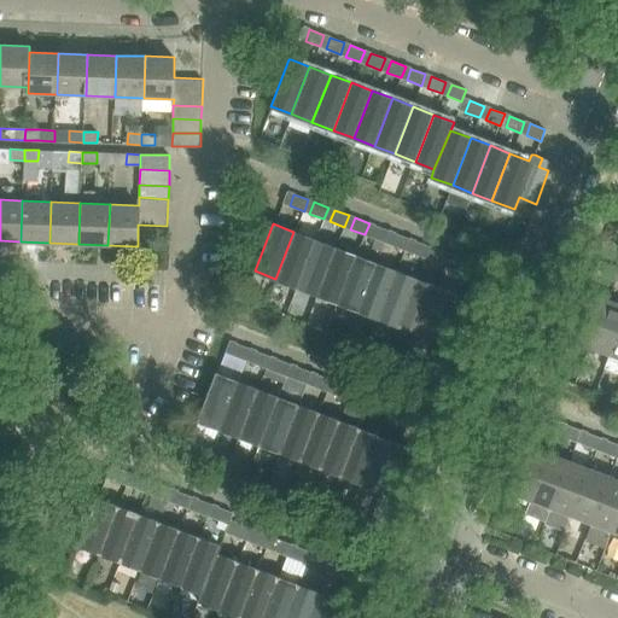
[(390,231),(375,226),(371,237),(385,243),(390,231)]
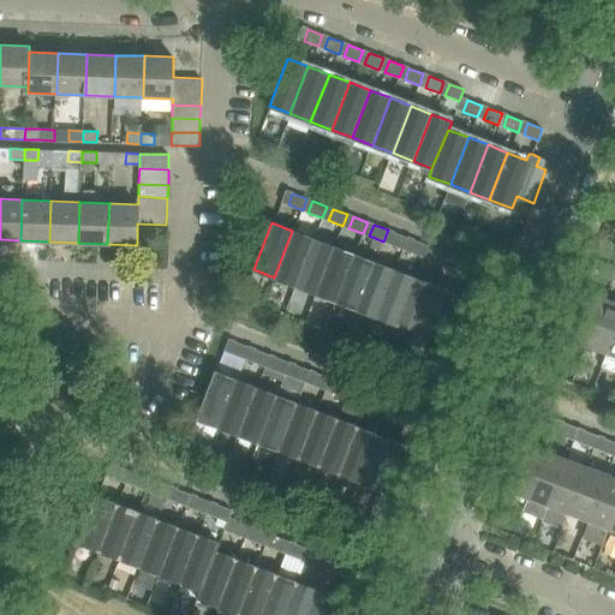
[(312,238),(292,231),(274,278),(294,285),(312,238)]
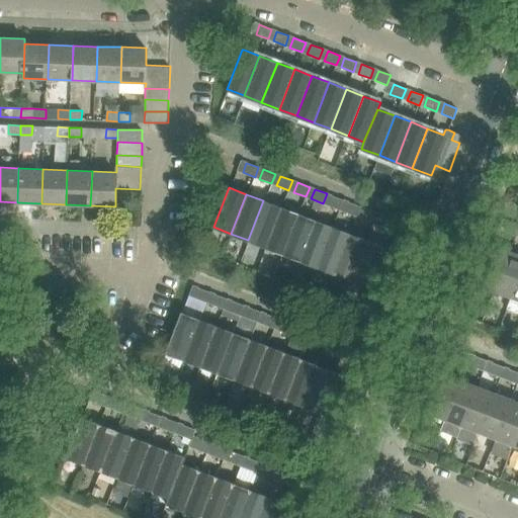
[(343,200),(331,195),(328,205),(340,209),(343,200)]
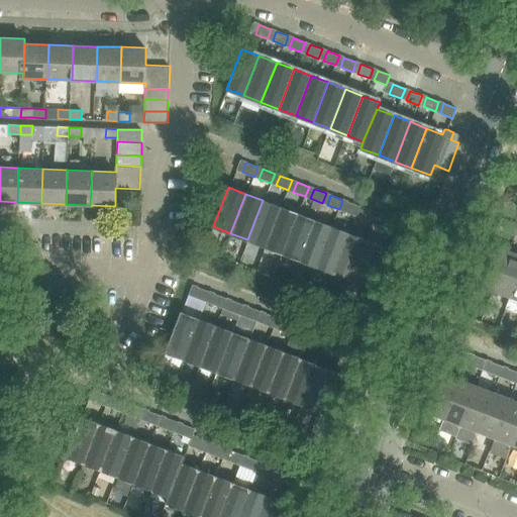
[(247,239),(265,246),(280,207),(263,200),(247,239)]
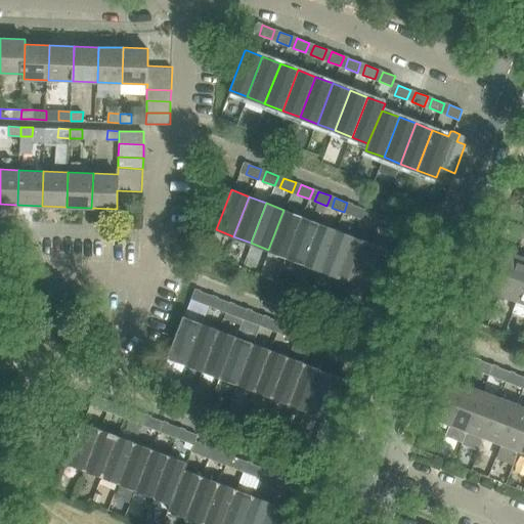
[(364,209),(352,204),(348,214),(360,219),(364,209)]
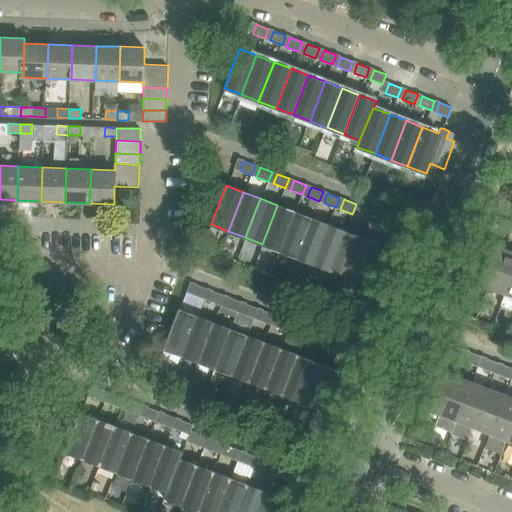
[(294,211),(277,205),(262,244),(279,250),(294,211)]
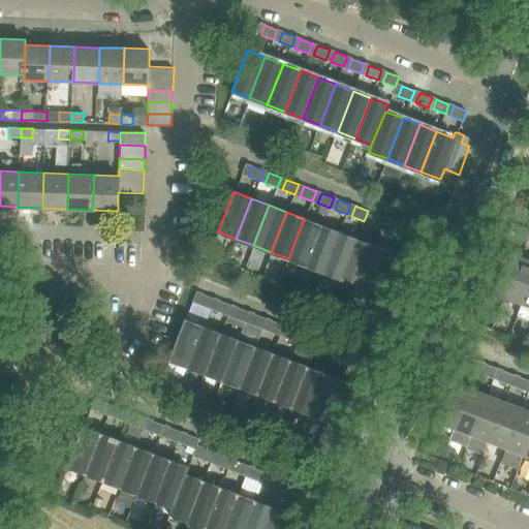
[(385,218),(373,213),(369,222),(381,227),(385,218)]
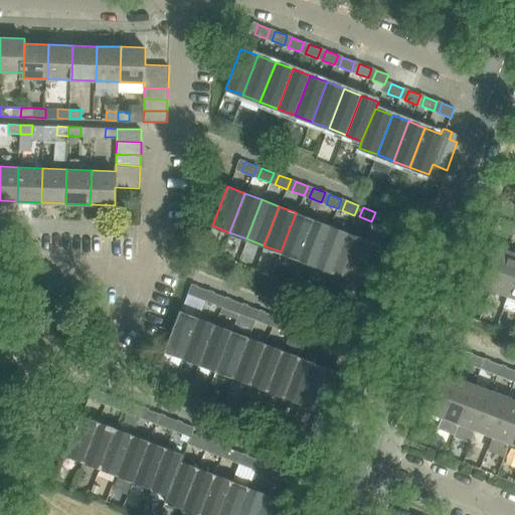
[(281,251),(298,259),(313,219),(296,212),(281,251)]
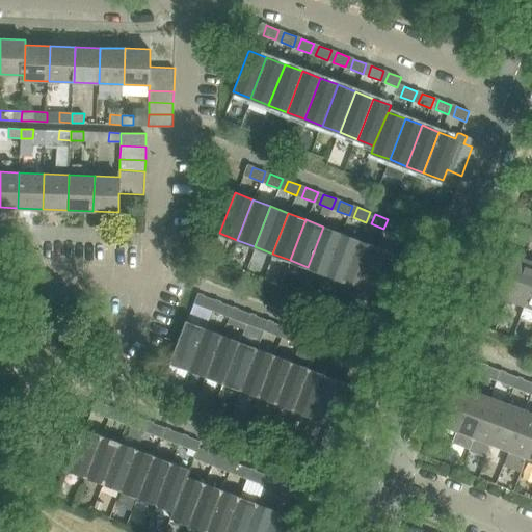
[(405,225),(393,220),(389,231),(401,235),(405,225)]
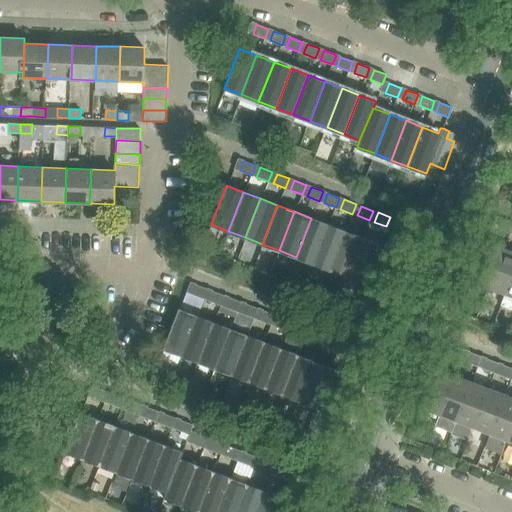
[(328,224),(311,218),(296,257),(313,263),(328,224)]
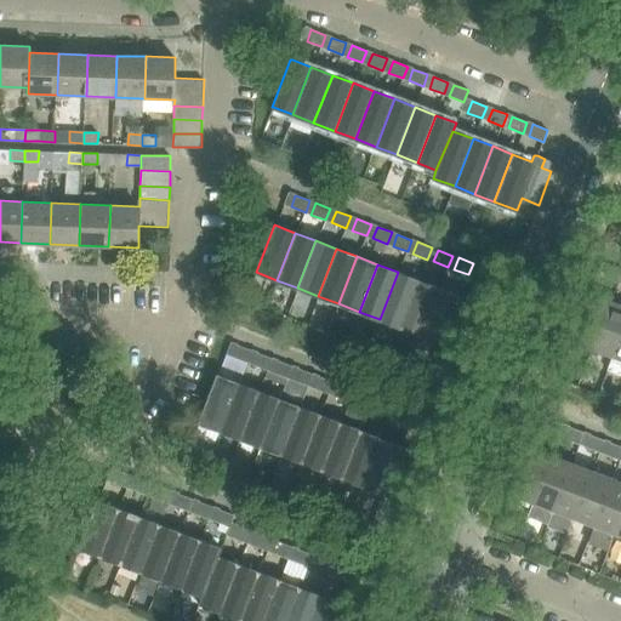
[(474,277),(489,283),(493,271),(479,266),(474,277)]
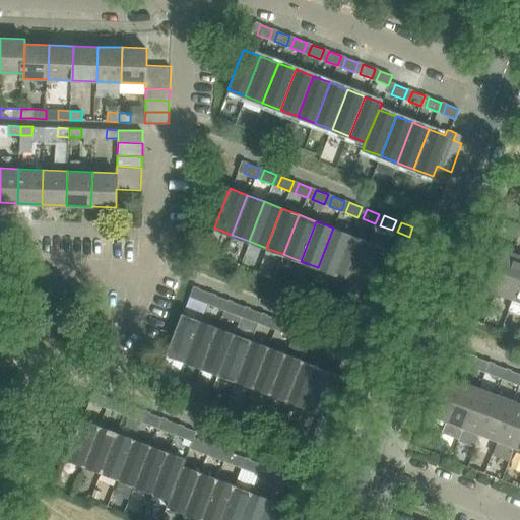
[(518,237),(519,231),(519,225),(510,222),(506,232),(518,237)]
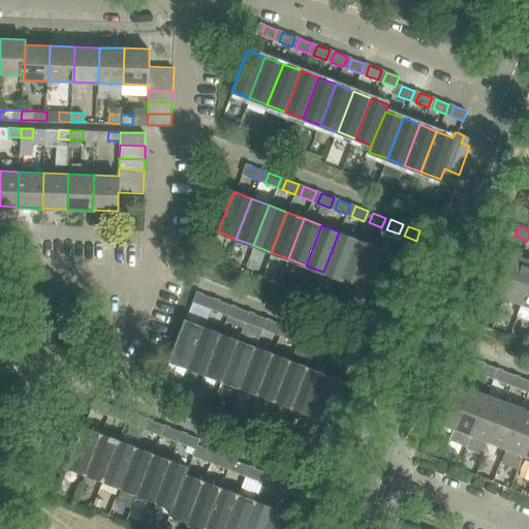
[(323,272),(341,279),(356,239),(339,231),(323,272)]
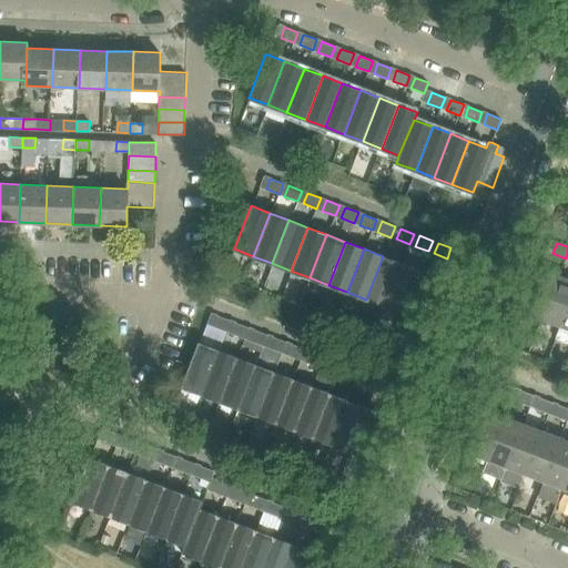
[(402,263),(383,256),(366,300),(385,306),(402,263)]
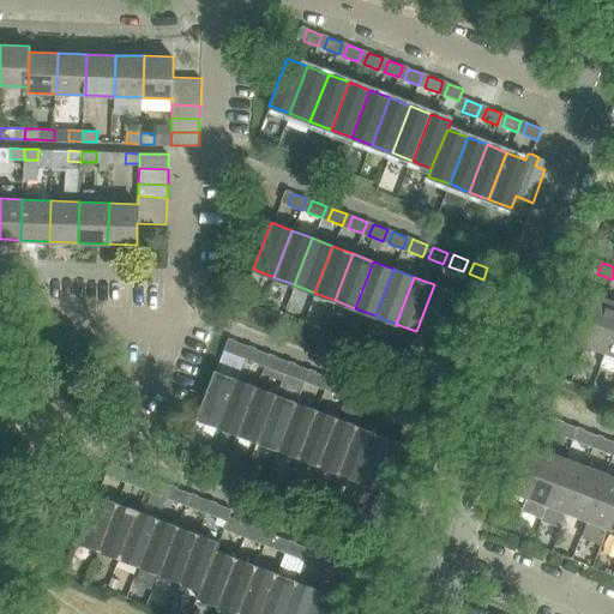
[(416,331),(437,339),(455,293),(434,284),(416,331)]
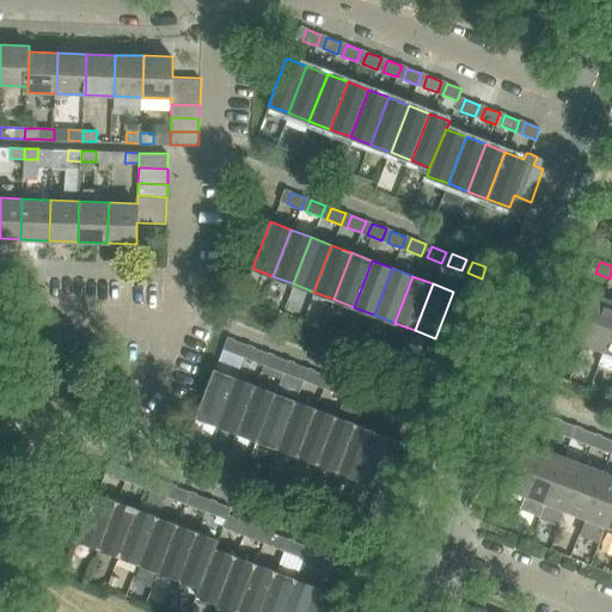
[(583,343),(601,297),(582,289),(581,288),(563,335),(583,343)]
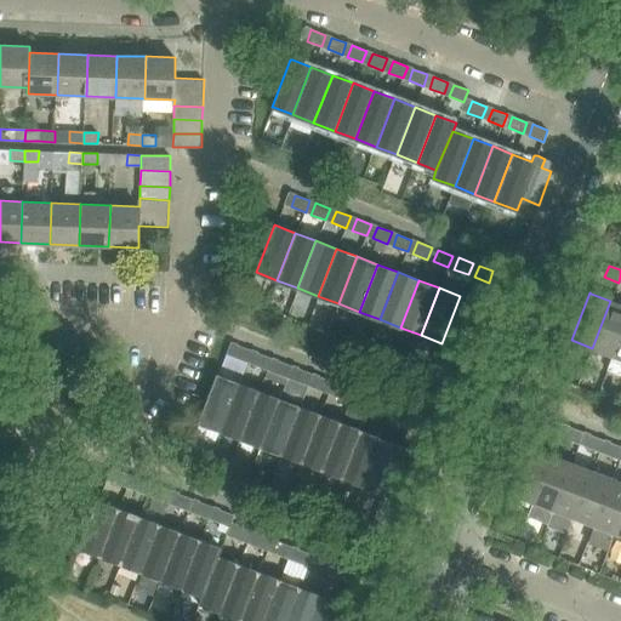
[(480,303),(460,296),(442,343),(462,352),(463,352),(480,305),(480,303)]
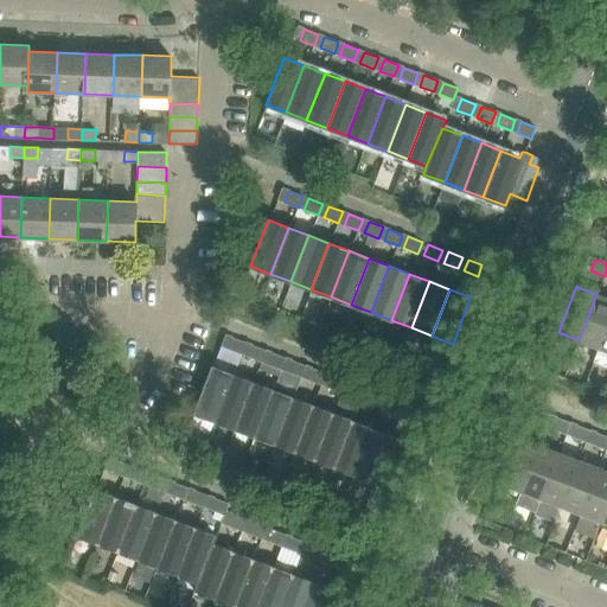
[(606,326),(606,298),(596,294),(579,340),(599,347),(606,326)]
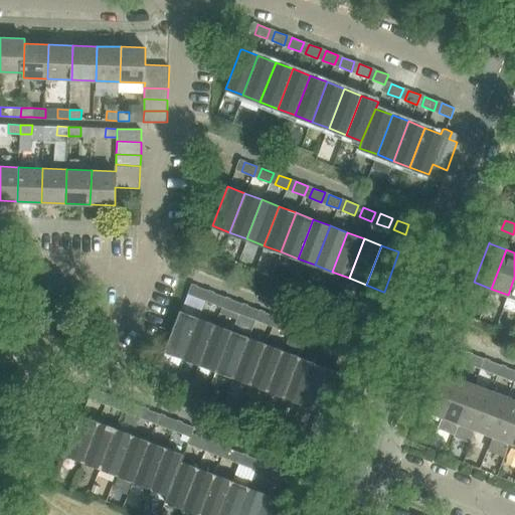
[(514,312),(514,277),(508,295),(503,308),(514,312)]
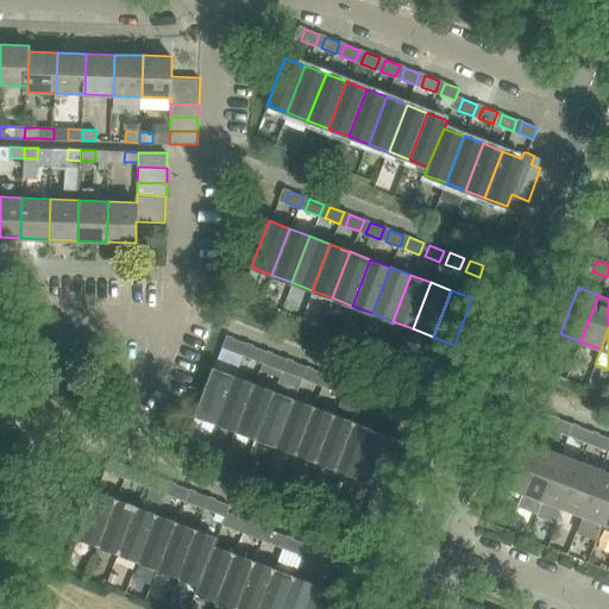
[(243,355),(248,344),(233,338),(228,350),(243,355)]
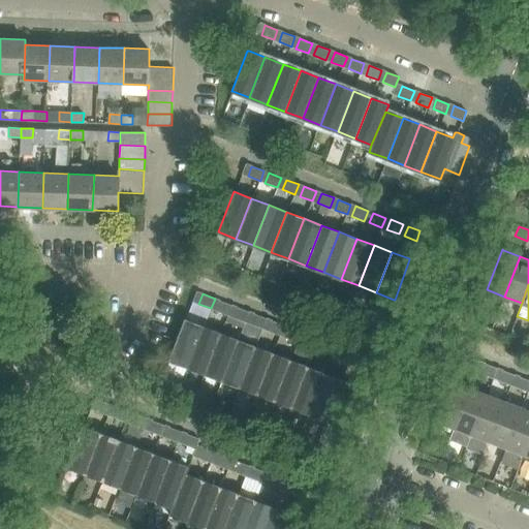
[(232,306),(220,301),(216,310),(228,315),(232,306)]
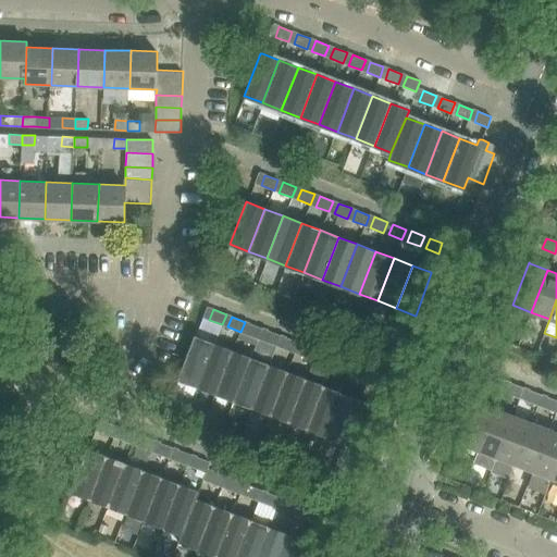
[(262,329),(249,323),(246,334),(259,338),(262,329)]
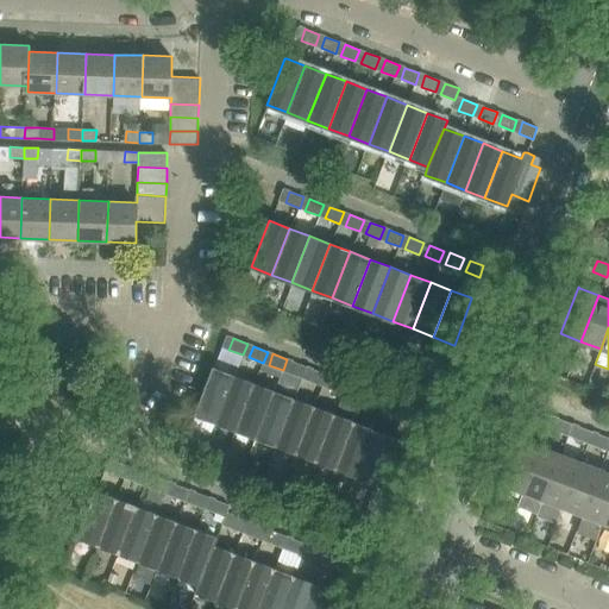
[(307,366),(293,362),(289,372),(302,378),(307,366)]
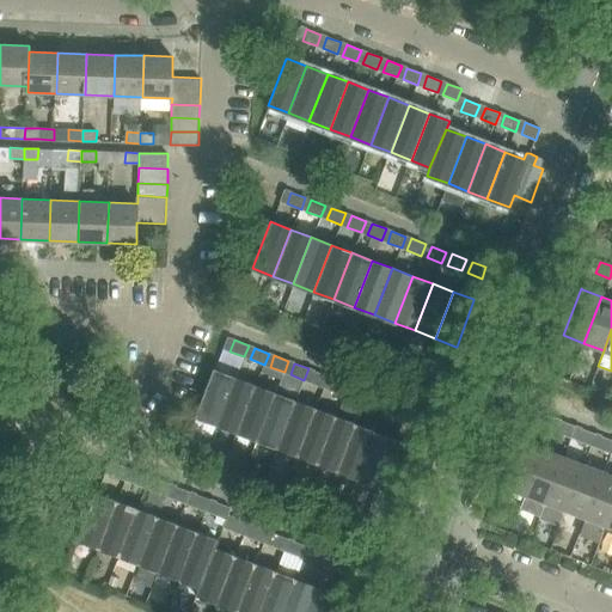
[(196,416),(197,416),(216,423),(234,377),(215,369),(214,369),(196,416)]
